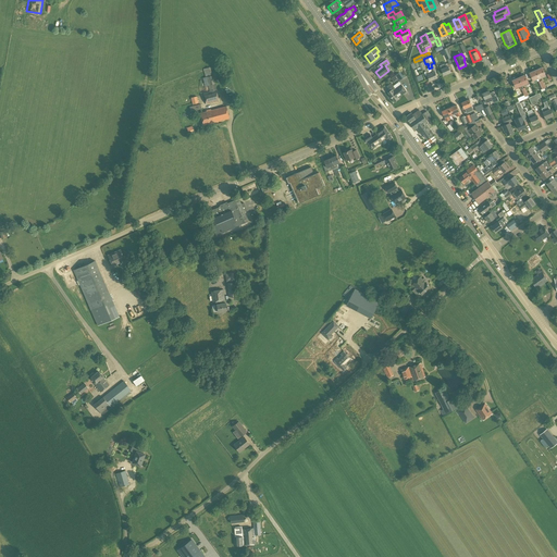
[(448,66),(447,63),(444,64),(440,65),(442,69),(442,70),(444,75),(452,72),(448,66)]
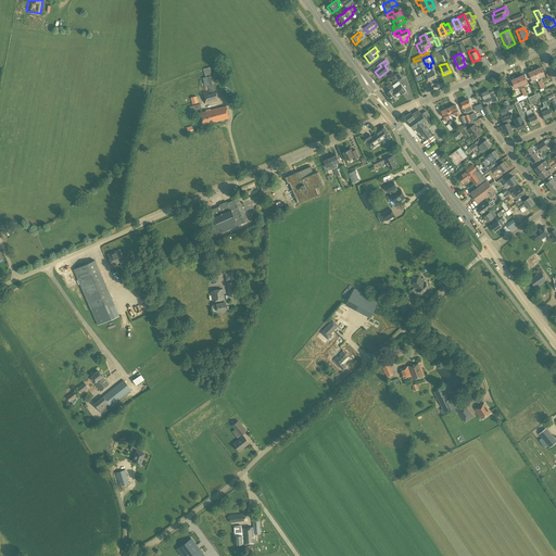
[(429,81),(437,78),(433,72),(436,71),(433,66),(431,67),(430,67),(431,72),(426,74),(429,81)]
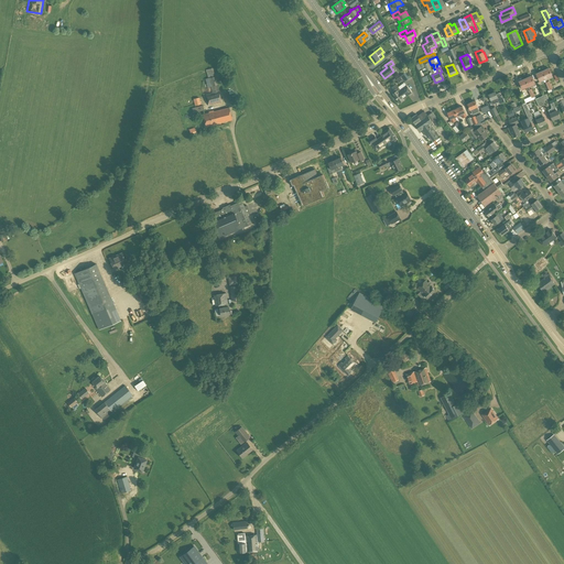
[(223,102),(213,68),(206,69),(208,78),(205,79),(207,88),(210,87),(212,93),(206,95),(209,106),(223,102)]
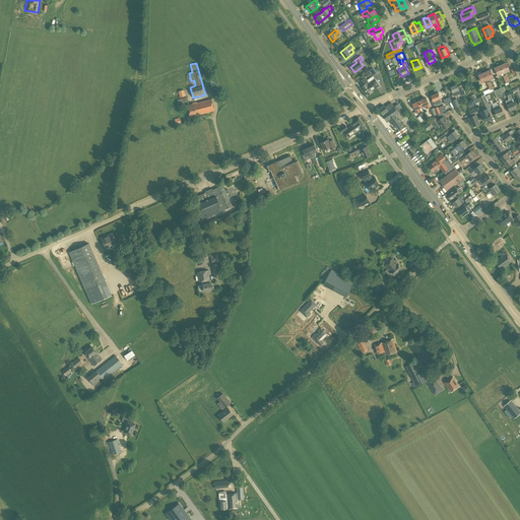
[(500,65),(504,73),(509,70),(506,63),(500,65)]
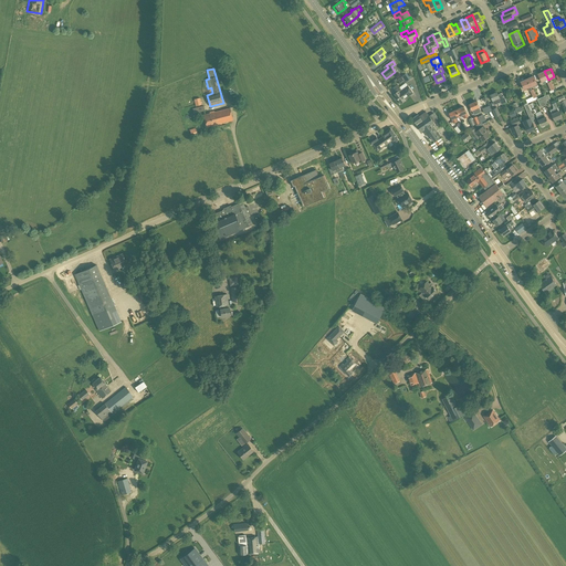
[(542,82),(548,80),(544,71),(538,74),(542,82)]
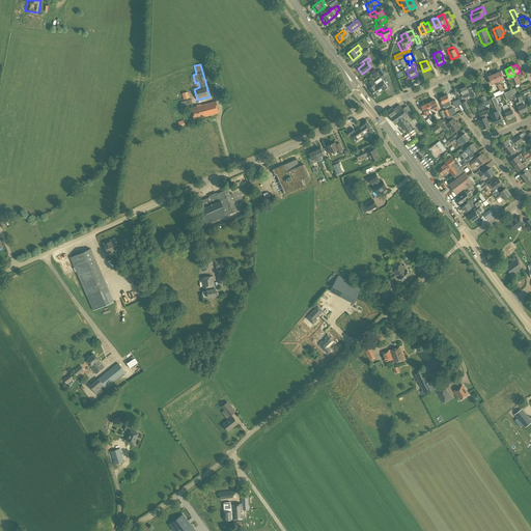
[(383,67),(378,72),(381,77),(387,73),(383,67)]
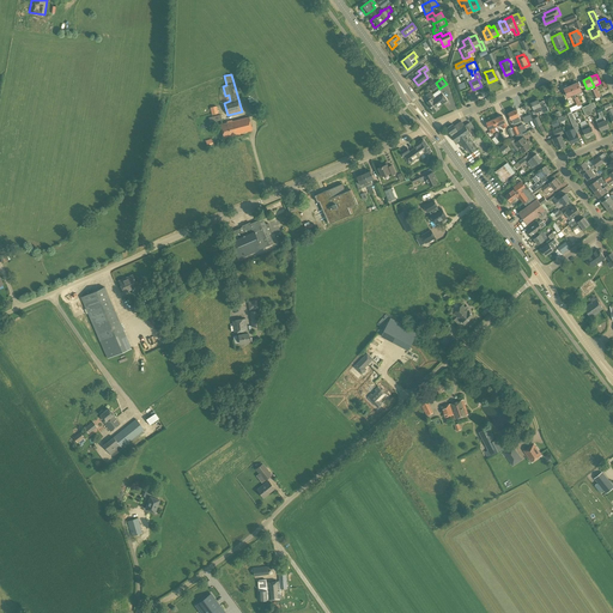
[(577,83),(571,85),(575,95),(581,91),(577,83)]
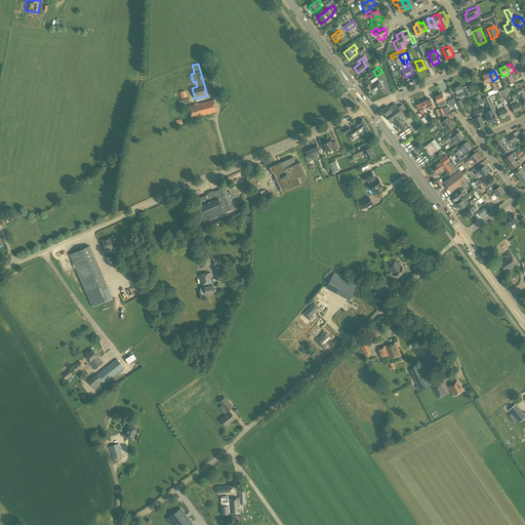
[(489,73),(483,76),(486,83),(490,82),(491,84),(493,83),(492,81),(489,73)]
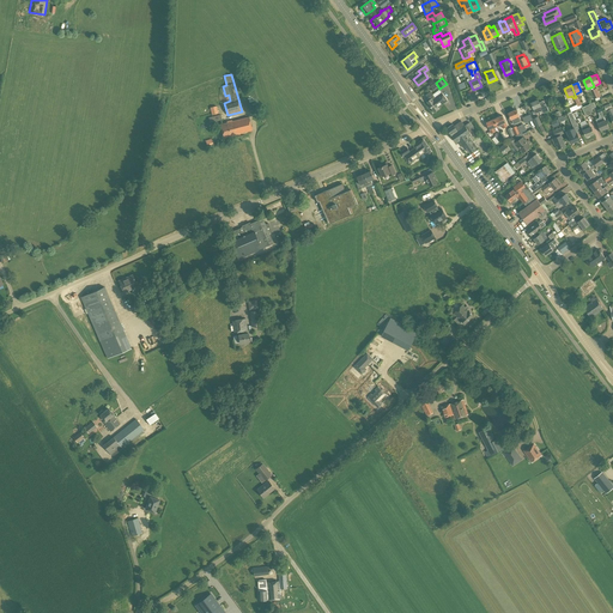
[(435,98),(431,92),(426,95),(429,98),(426,99),(426,101),(428,102),(426,102),(430,105),(431,108),(435,111),(438,109),(438,108),(448,101),(442,93),(435,98)]
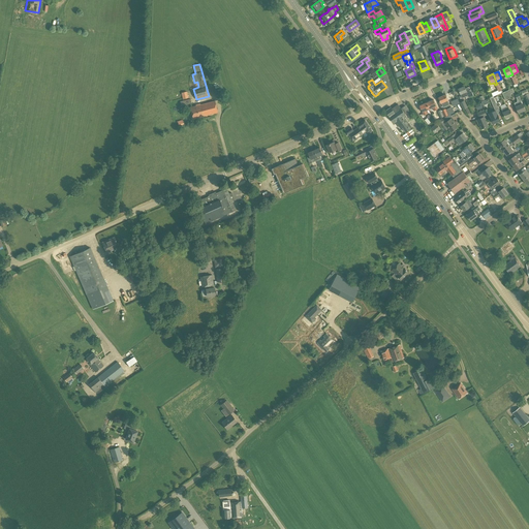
[(471,89),(469,90),(468,87),(465,88),(464,86),(458,89),(461,94),(462,98),(468,95),(469,98),(473,96),(471,89)]
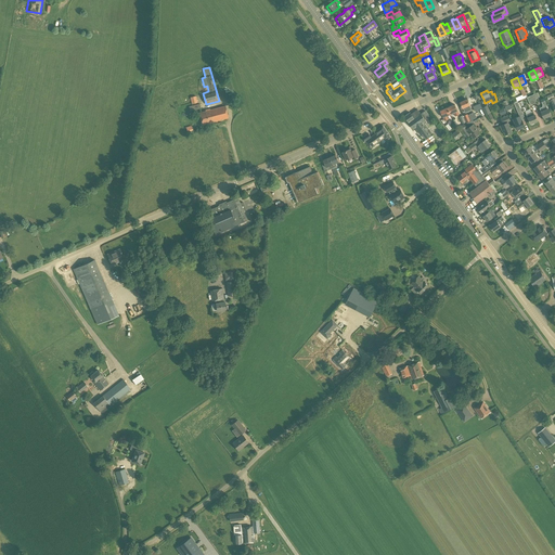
[(530,95),(533,104),(538,102),(536,99),(539,98),(538,92),(533,94),(530,95)]
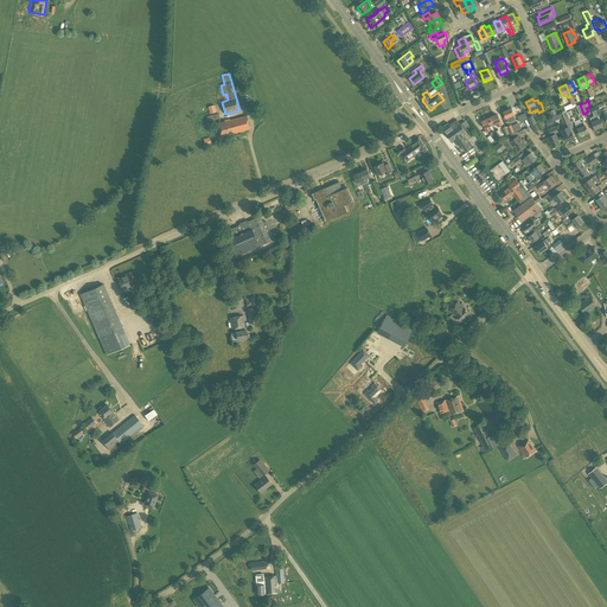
[(509,123),(516,120),(511,109),(503,112),(506,119),(509,123)]
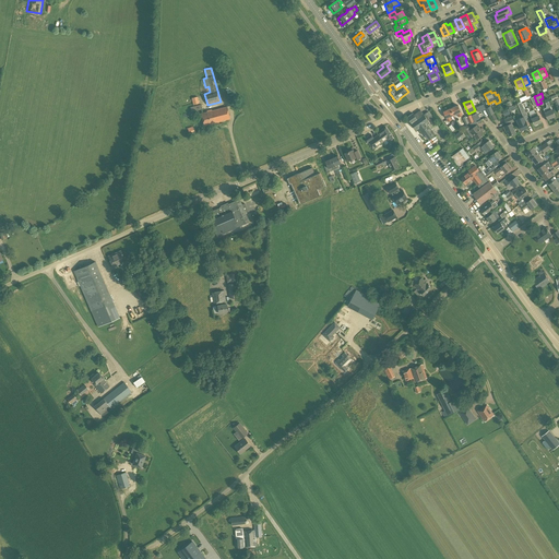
[(552,109),(548,102),(546,103),(547,106),(546,106),(547,107),(544,109),(548,119),(555,116),(552,109)]
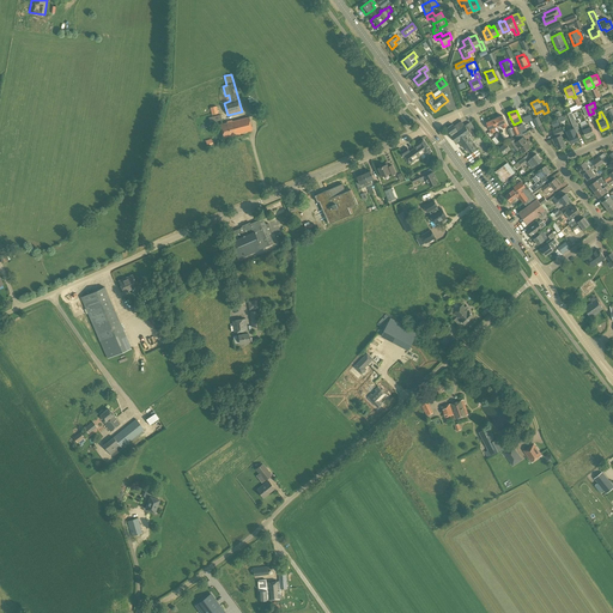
[(495,119),(497,127),(502,125),(503,128),(508,127),(503,115),(495,119)]
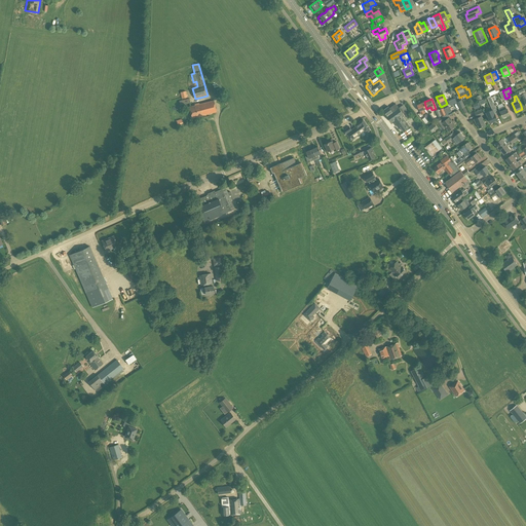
[(192,117),(216,111),(214,101),(189,107),(192,117)]
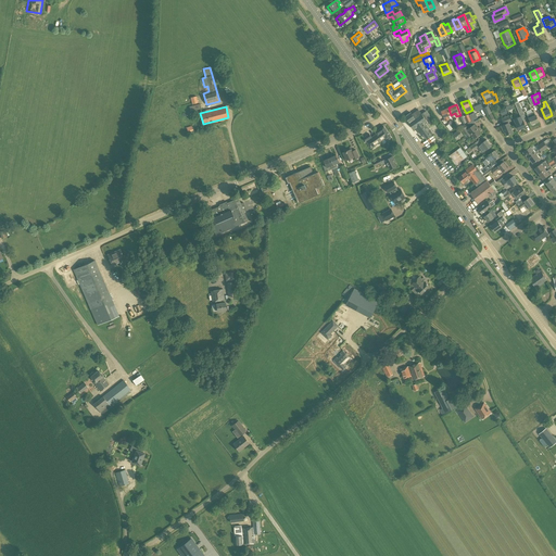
[(447,116),(451,115),(449,108),(441,111),(445,122),(450,119),(447,116)]
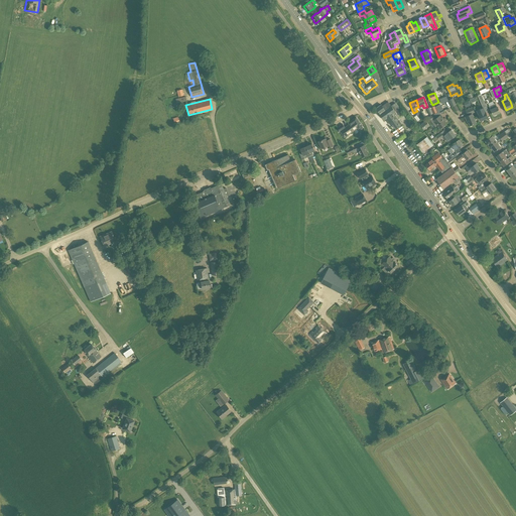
[(393,109),(397,106),(395,103),(391,106),(388,102),(382,106),(381,105),(376,108),(384,120),(386,119),(395,112),(393,109)]
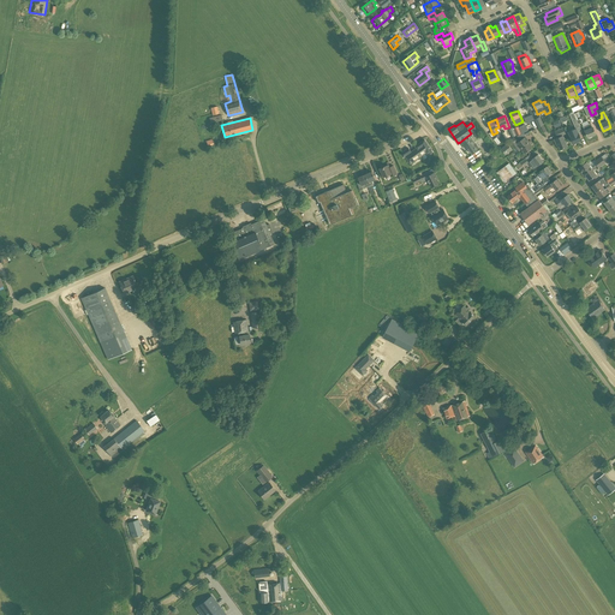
[(587,138),(596,135),(591,123),(583,126),(587,138)]
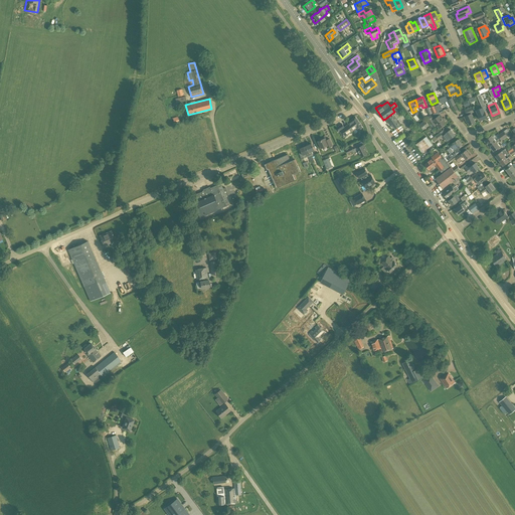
[(394,112),(385,119),(390,126),(392,124),(395,129),(399,126),(399,125),(400,125),(394,115),(397,113),(399,116),(402,114),(398,109),(398,108),(396,106),(392,109),(394,112)]
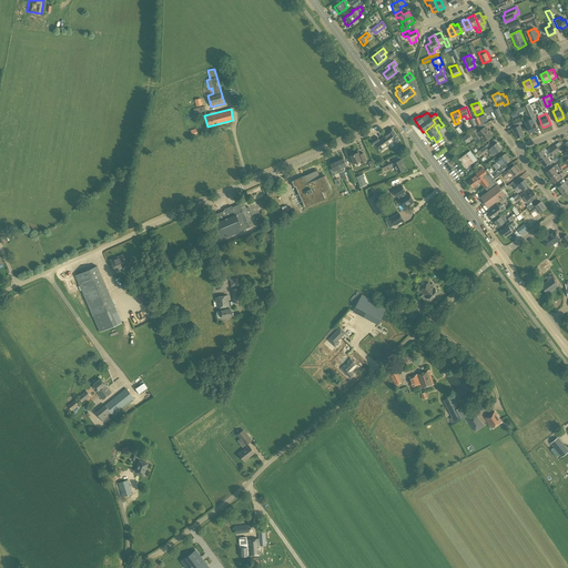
[(524,135),(519,124),(523,123),(520,119),(513,122),(515,127),(516,125),(517,127),(511,129),(514,133),(515,132),(517,138),(524,135)]
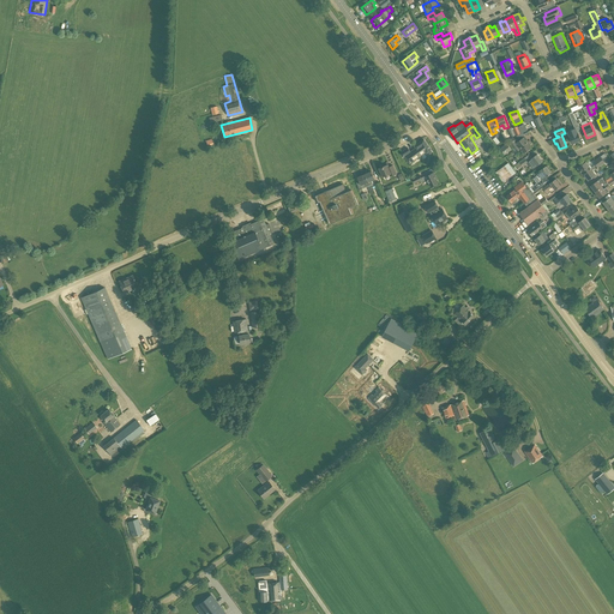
[(572,144),(581,140),(576,128),(567,132),(572,144)]
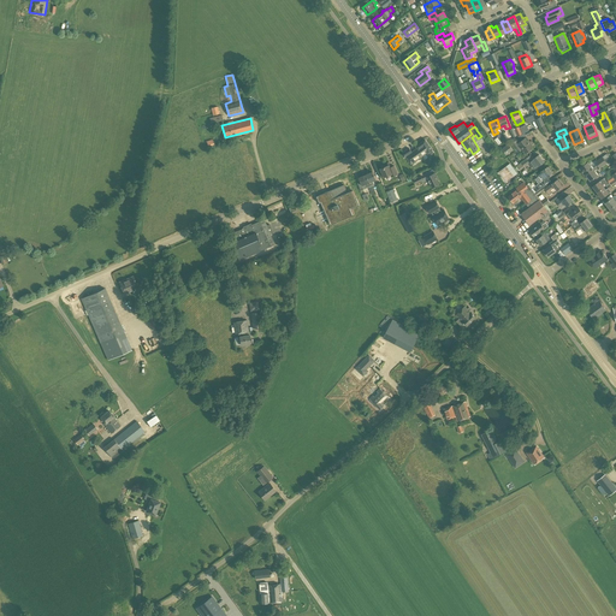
[(517,143),(520,142),(517,137),(510,140),(513,144),(511,144),(516,150),(517,152),(521,148),(517,143)]
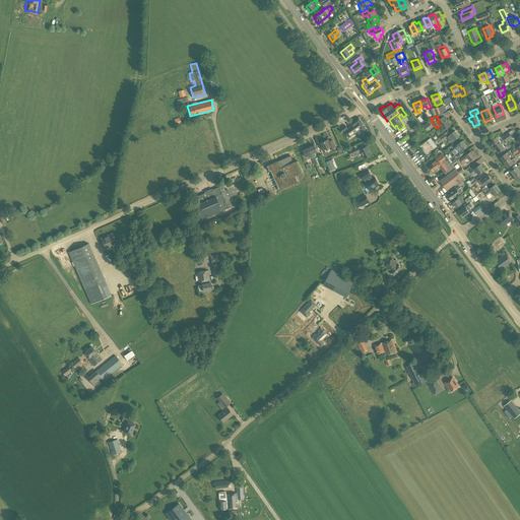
[(443,117),(437,121),(444,130),(450,125),(449,124),(450,123),(447,120),(446,121),(443,117)]
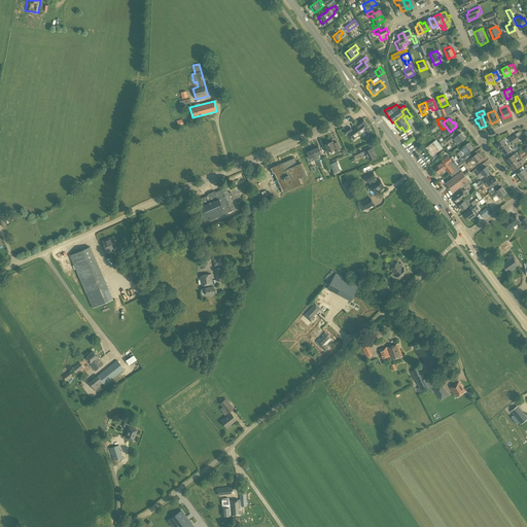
[(367,133),(372,131),(363,119),(356,126),(357,127),(352,131),(350,127),(345,131),(347,134),(345,136),(346,137),(348,136),(351,140),(365,131),(367,133)]
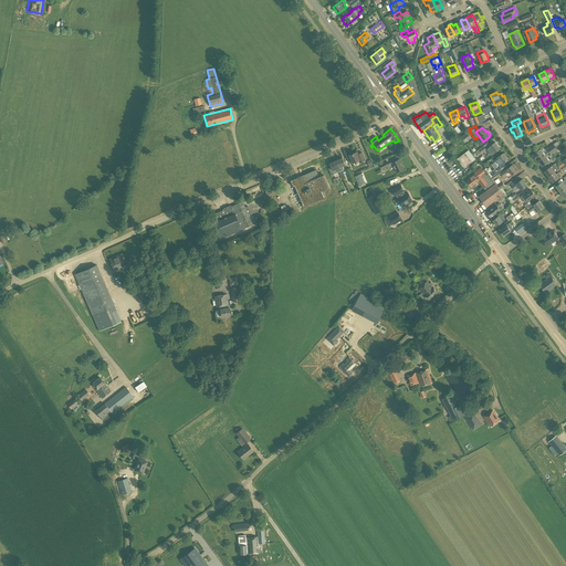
[(465,143),(472,138),(467,132),(461,137),(465,143)]
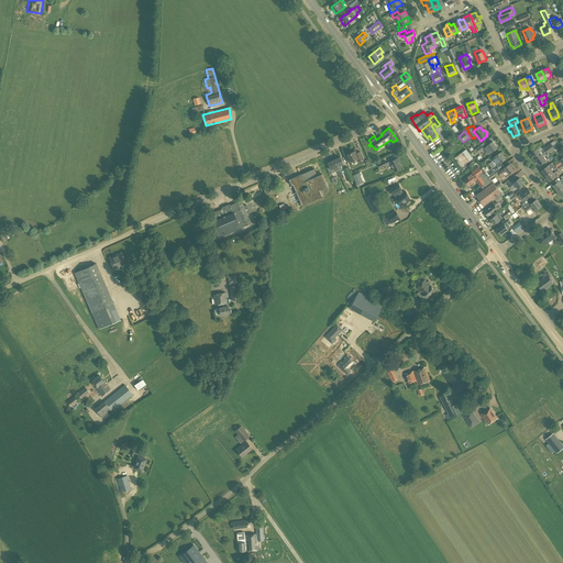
[(497,147),(493,142),(484,147),(482,145),(476,148),(479,153),(484,150),(488,155),(492,152),(497,147)]
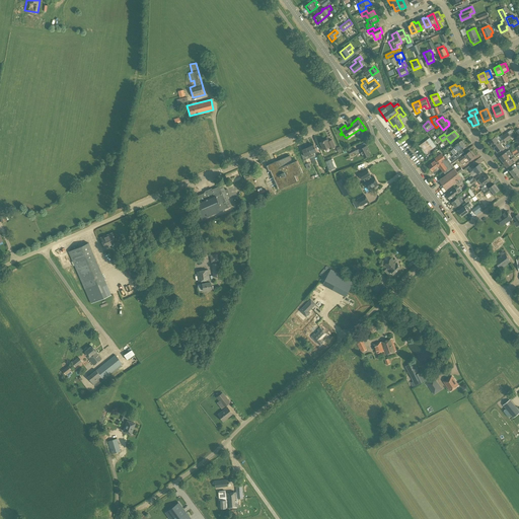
[(493,147),(494,147),(498,152),(504,148),(501,144),(503,142),(503,143),(511,137),(512,138),(515,136),(513,132),(512,133),(504,139),(500,142),(493,147)]
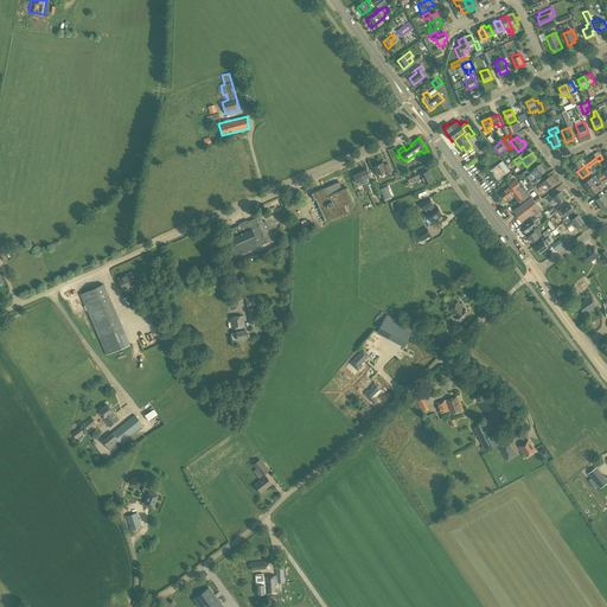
[(576,172),(585,166),(580,160),(570,166),(576,173),(577,172),(576,172)]
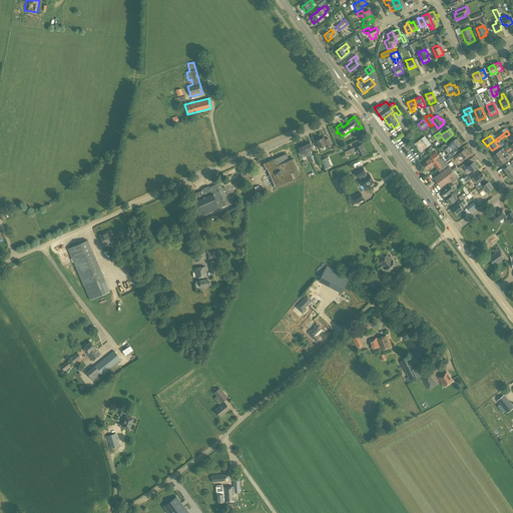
[(325,139),(324,137),(317,140),(320,147),(325,145),(326,147),(332,145),(329,138),(325,139)]
